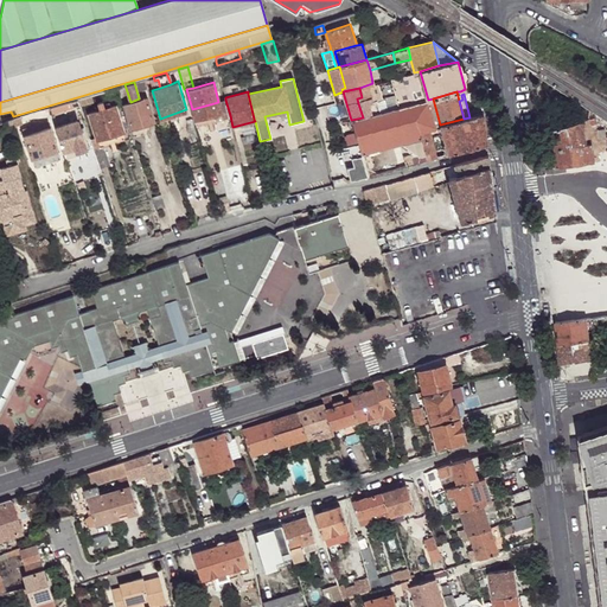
[(139,98),(131,102),(123,104),(132,128),(154,121),(146,96),(139,98)]
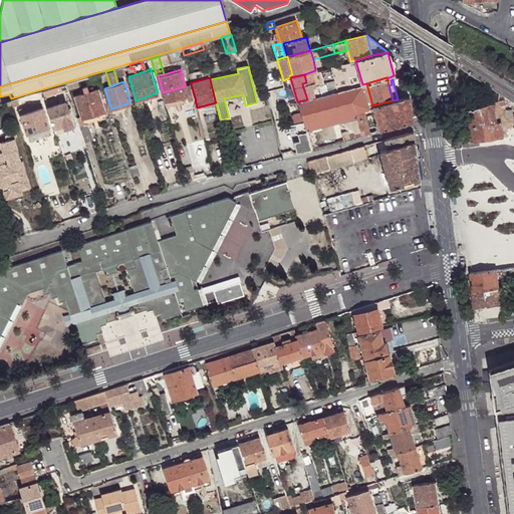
[(66,83),(42,90),(44,96),(67,89),(66,83)]
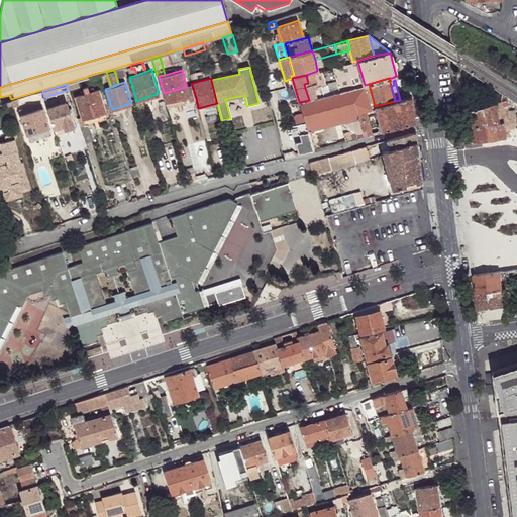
[(309,100),(323,95),(321,84),(305,88),(309,100)]
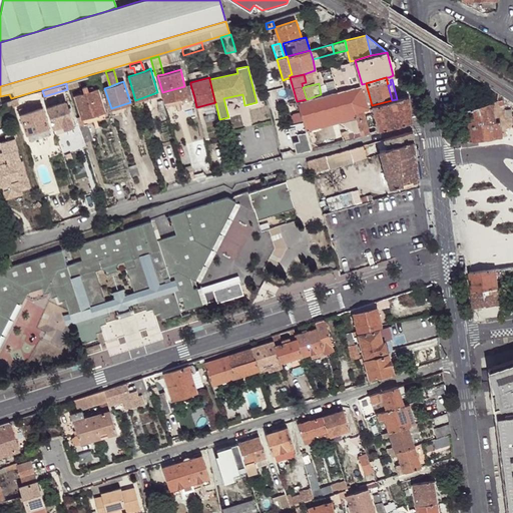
[(372,105),(366,83),(362,84),(361,84),(367,106),(371,105),(372,105)]
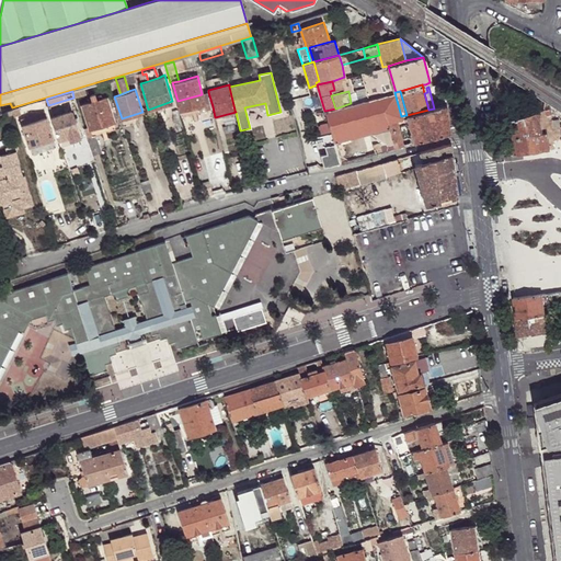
[(205,109),(213,106),(208,92),(202,94),(205,109)]
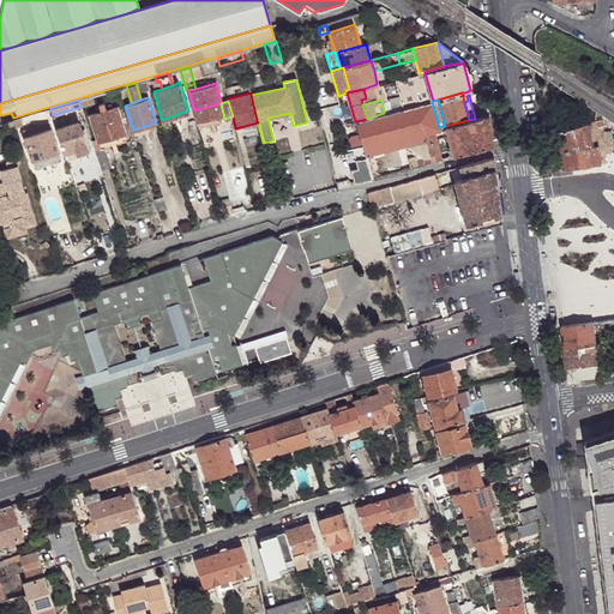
[(367,119),(355,121),(365,154),(372,152),(381,150),(405,143),(411,146),(410,150),(415,155),(416,158),(409,161),(411,167),(431,161),(422,132),(433,130),(439,127),(432,101),(402,109),(390,112),(384,113),(367,119)]
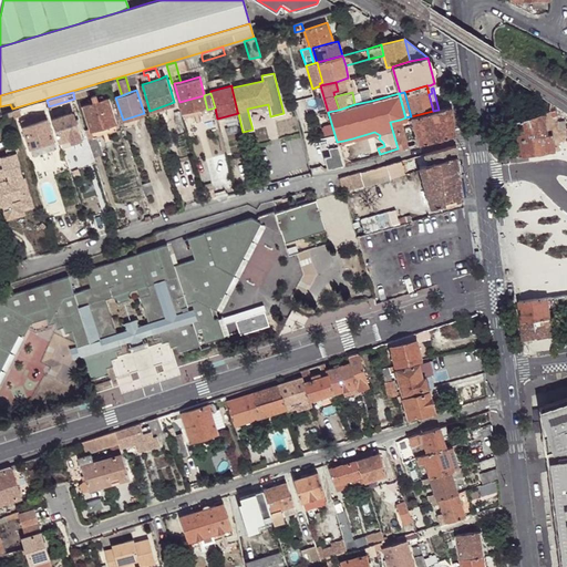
[(360,103),(371,101),(369,93),(358,96),(360,103)]
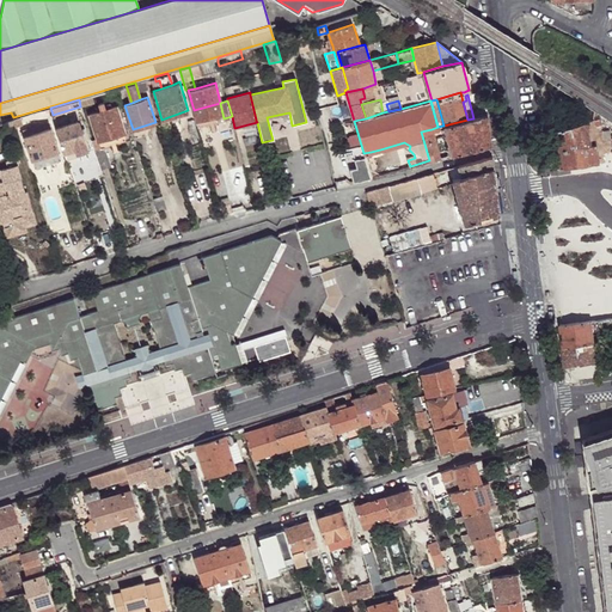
[(220,103),(194,110),(197,127),(224,120),(224,118),(220,103)]
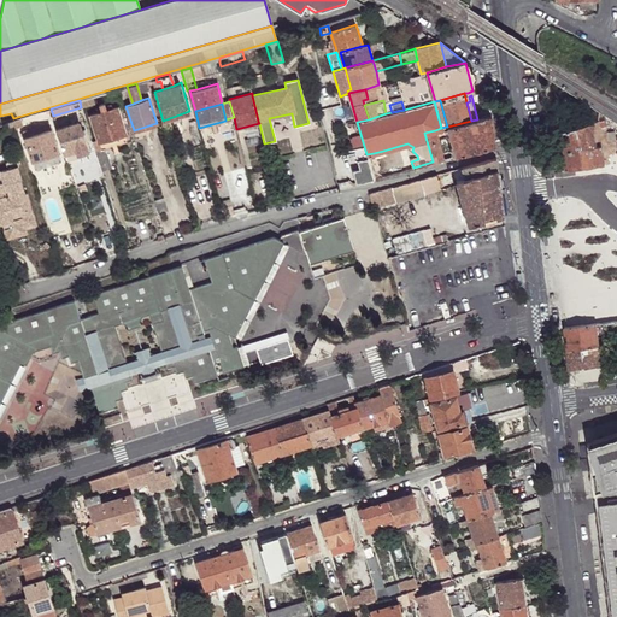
[(90,113),(99,141),(125,133),(117,105),(112,106),(98,111),(90,113)]
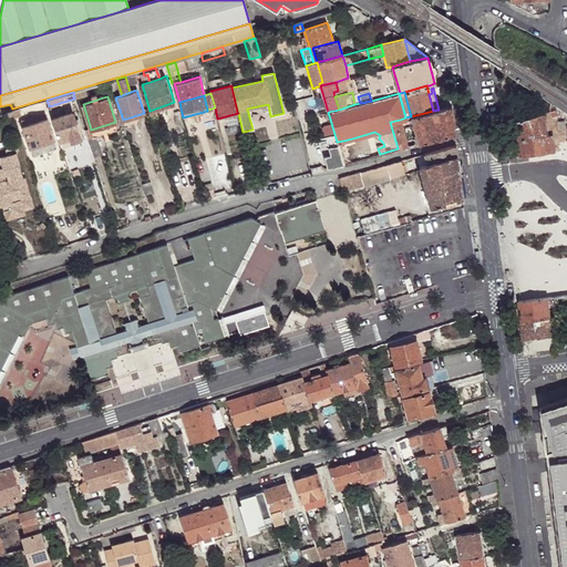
[(10,104),(0,106),(0,115),(8,113),(12,112),(12,111),(12,109),(10,104)]
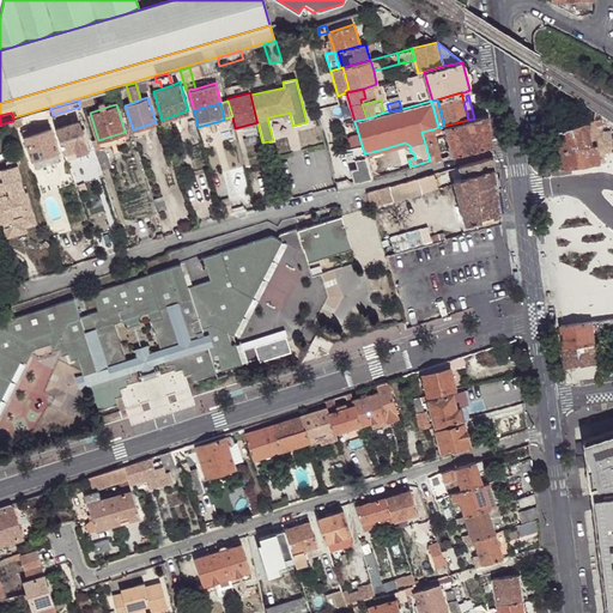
[(491,145),(487,114),(474,119),(468,120),(444,126),(443,126),(453,155),(491,145)]
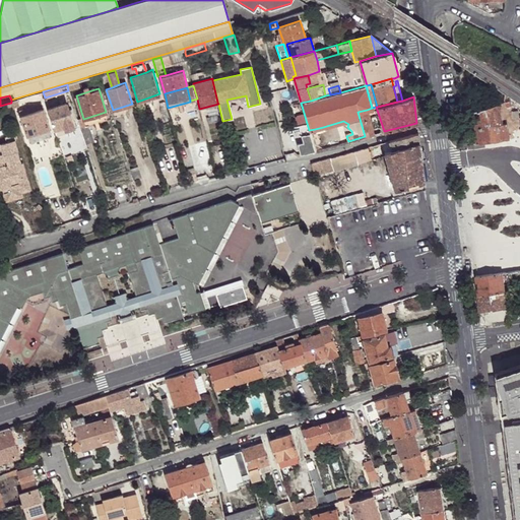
[(65,126),(66,129),(73,126),(65,103),(63,104),(60,105),(48,109),(55,129),(65,126)]
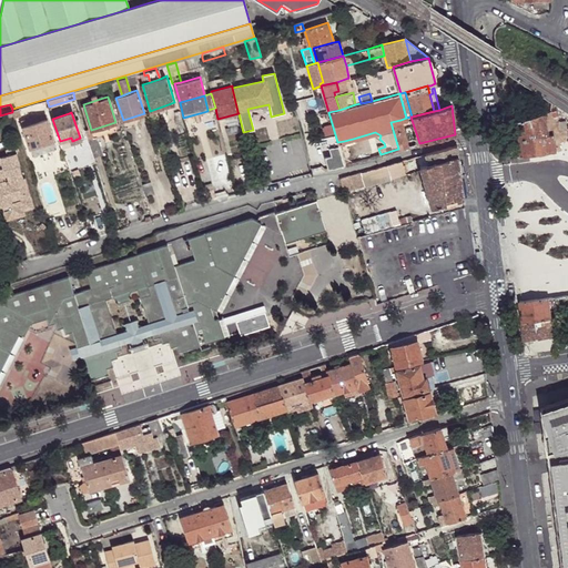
[(551,294),(567,292),(567,249),(557,131),(550,132),(548,113),(516,115),(519,153),(503,154),(511,241),(546,237),(551,294)]
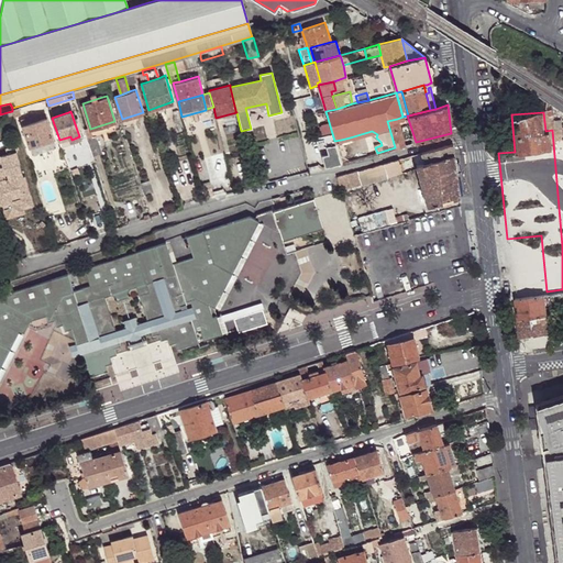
[(22,124),(30,147),(54,140),(46,118),(22,124)]
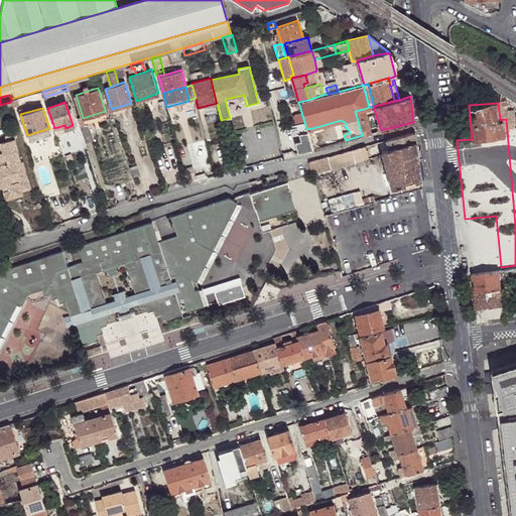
[(371,133),(364,109),(355,111),(362,135),(371,133)]
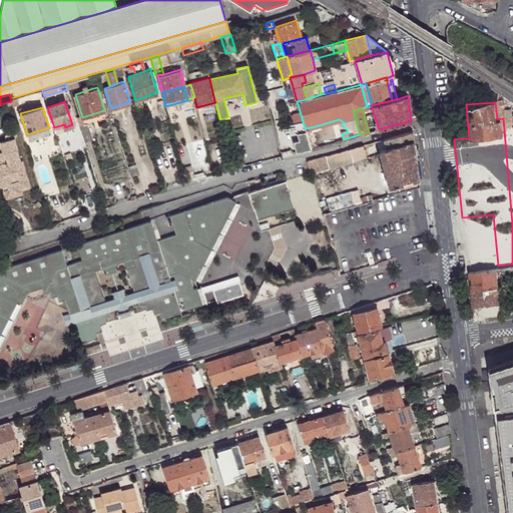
[(84,123),(88,123),(106,116),(104,110),(82,117),(84,123)]
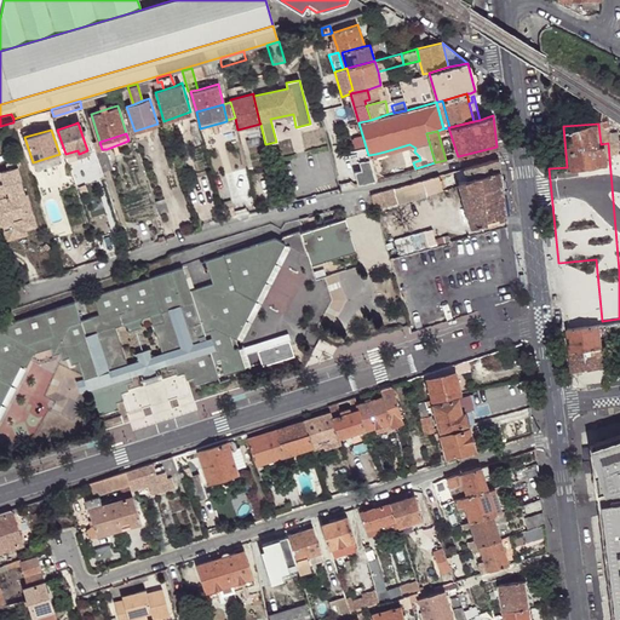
[(93,144),(103,172),(113,168),(107,149),(102,149),(99,142),(93,144)]
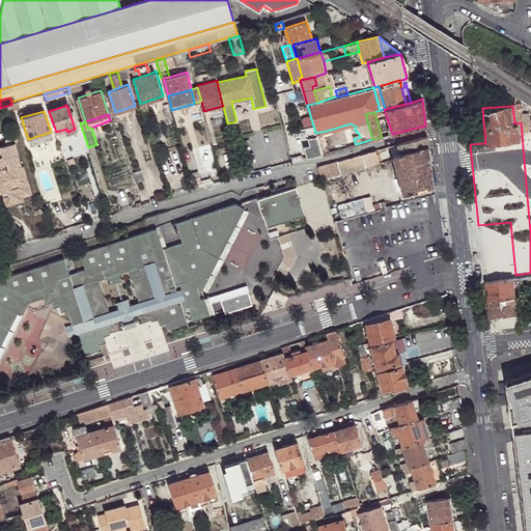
[(56,132),(58,138),(68,135),(67,132),(66,129),(56,132)]
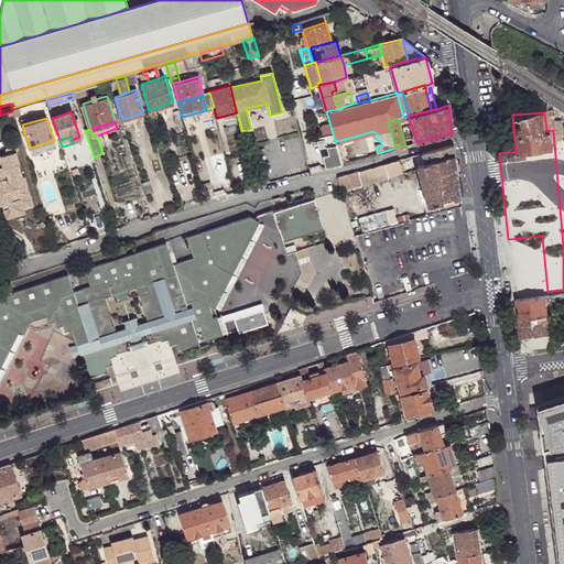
[(54,140),(30,148),(32,155),(56,148),(54,140)]
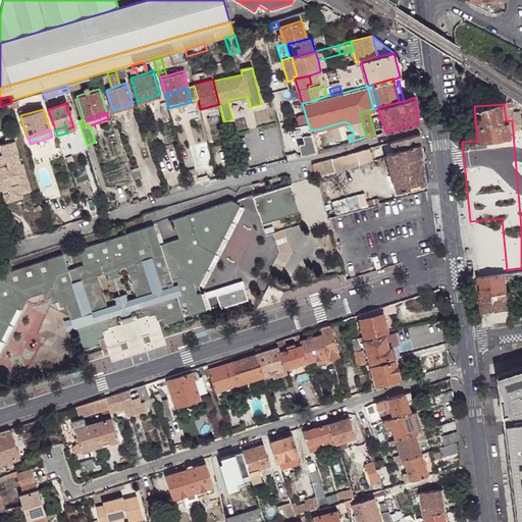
[(422,158),(419,134),(390,141),(394,151),(385,153),(396,191),(426,183),(422,158)]
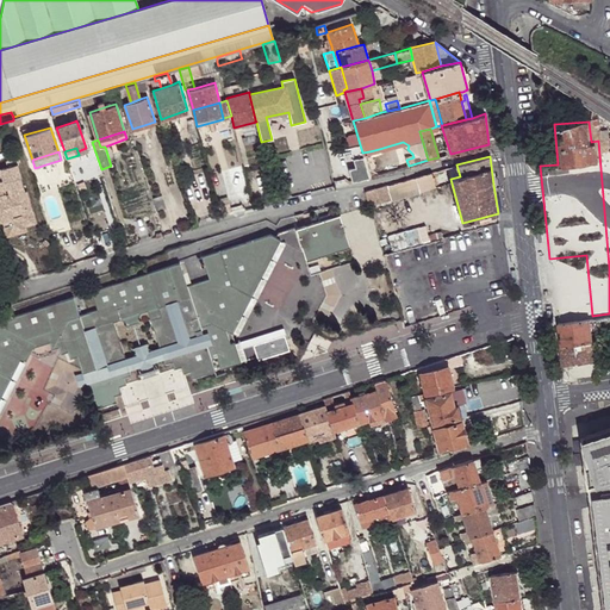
[(5,179),(0,180),(0,216),(1,222),(6,236),(26,230),(24,226),(35,223),(25,191),(24,191),(19,178),(20,178),(17,165),(18,163),(17,157),(5,161),(7,167),(1,169),(5,179)]
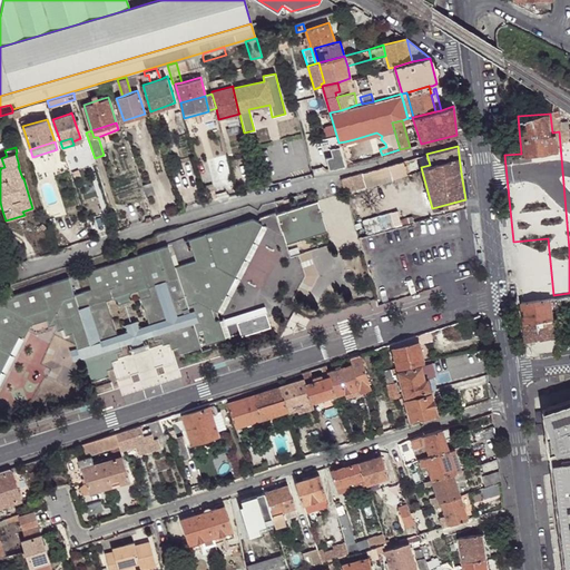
[(333,155),(337,167),(345,165),(342,153),(333,155)]
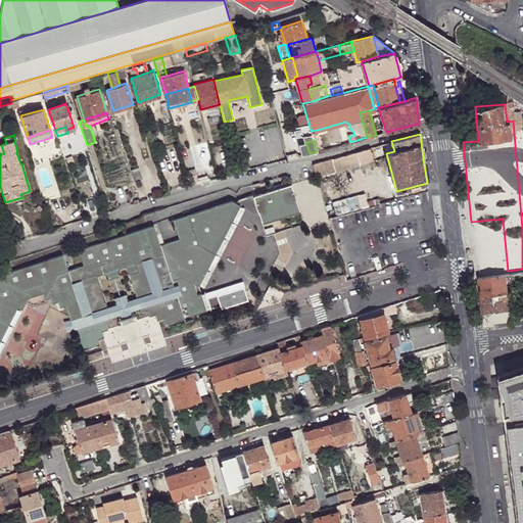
[(298,144),(301,154),(310,153),(305,142),(298,144)]
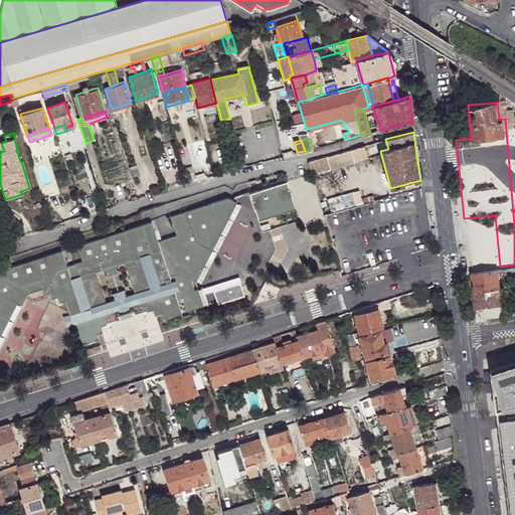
[(367,157),(364,145),(351,149),(354,160),(367,157)]
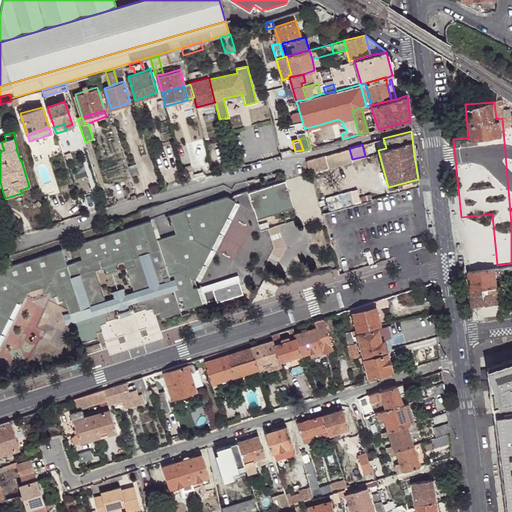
[(327,165),(325,154),(306,159),(308,170),(327,165)]
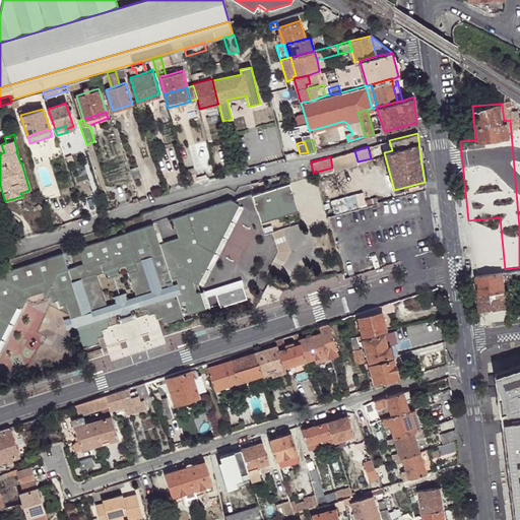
[(129,166),(132,177),(140,175),(136,164),(129,166)]
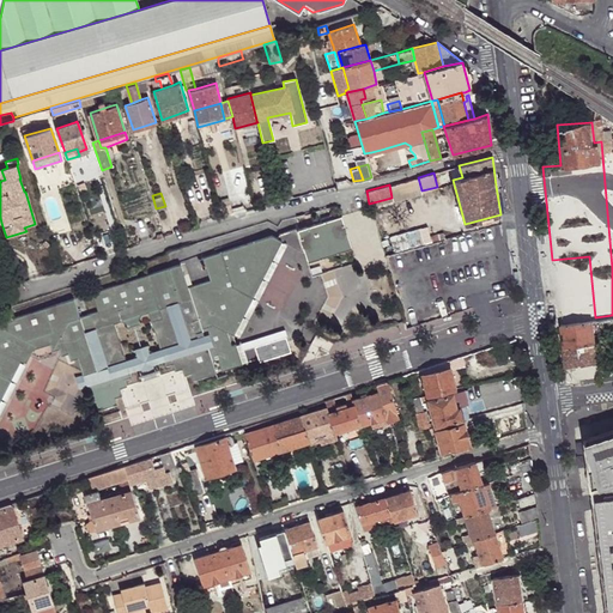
[(16,316),(28,357),(31,351),(34,347),(44,343),(61,351),(65,343),(89,352),(83,335),(92,332),(104,369),(125,363),(113,326),(120,323),(125,325),(137,321),(139,316),(146,314),(158,351),(178,345),(167,307),(175,304),(187,341),(205,338),(208,345),(162,360),(164,368),(170,365),(173,371),(180,369),(181,376),(188,374),(192,381),(213,374),(210,363),(214,360),(219,372),(240,365),(234,344),(231,335),(281,240),(298,234),(304,250),(308,261),(352,247),(341,214),(297,229),(296,228),(279,232),(278,236),(271,234),(202,256),(210,279),(187,286),(180,263),(123,281),(123,284),(120,286),(119,283),(91,291),(97,309),(86,313),(86,315),(83,317),(82,314),(79,315),(73,297),(16,316)]
